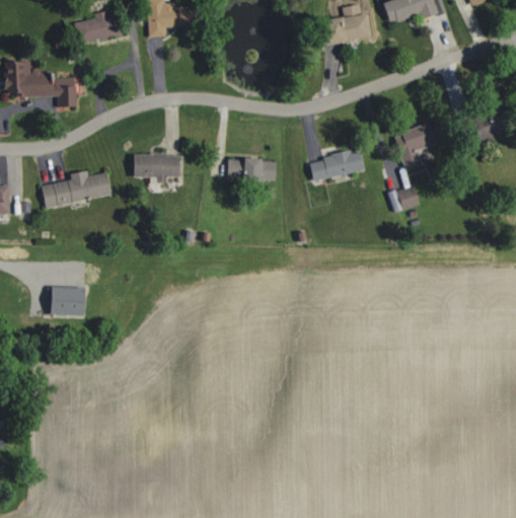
[(148,0),(149,38),(165,37),(164,26),(185,26),(185,6),(173,7),(173,3),(163,3),(163,0),(148,0)]
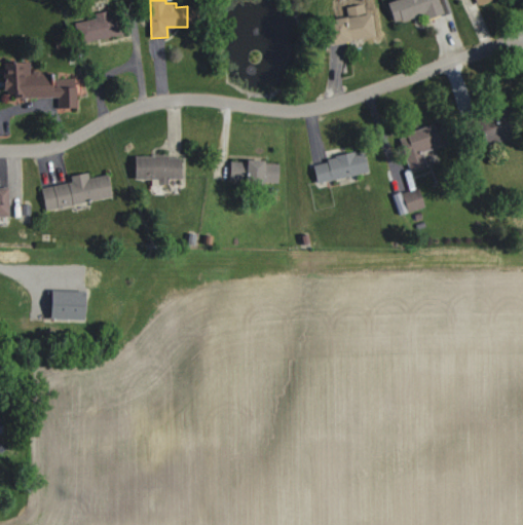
[(447,0),(388,0),(387,1),(395,24),(427,12),(430,19),(451,11),(447,0)]
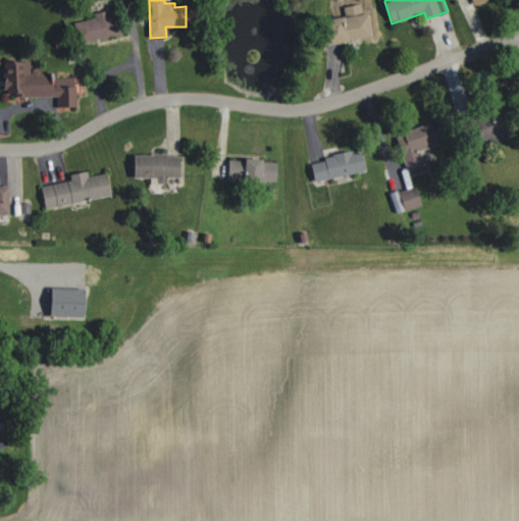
[(327,45),(373,36),(369,13),(364,14),(362,4),(346,7),(348,15),(323,20),(327,45)]
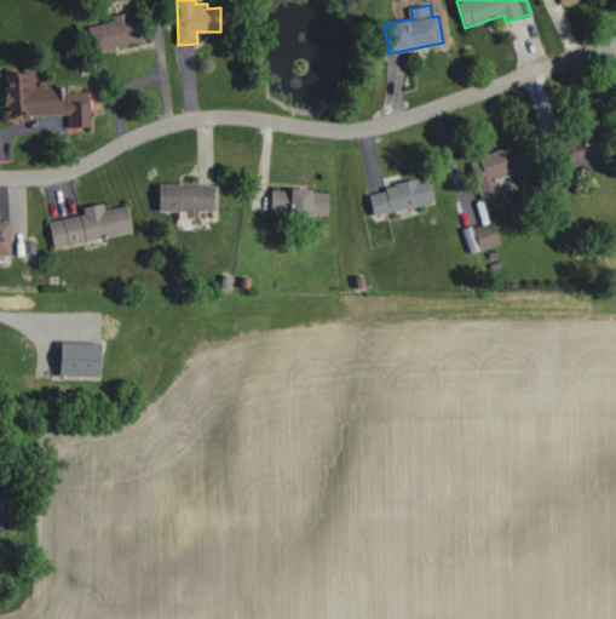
[(93,26),(97,49),(149,41),(147,26),(133,28),(132,13),(113,16),(114,23),(93,26)]
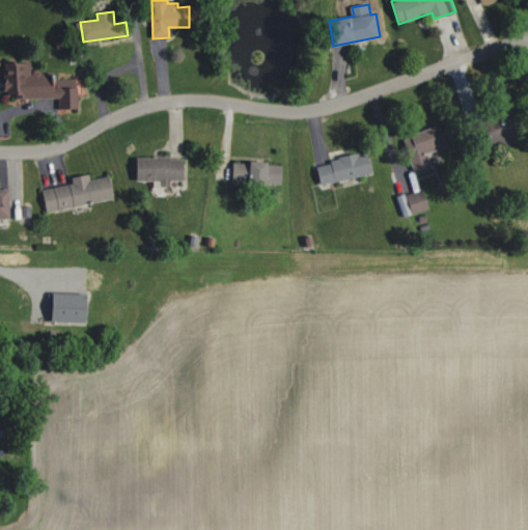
[(78,81),(53,80),(53,74),(30,73),(31,62),(3,62),(3,98),(59,99),(59,108),(77,109),(78,81)]
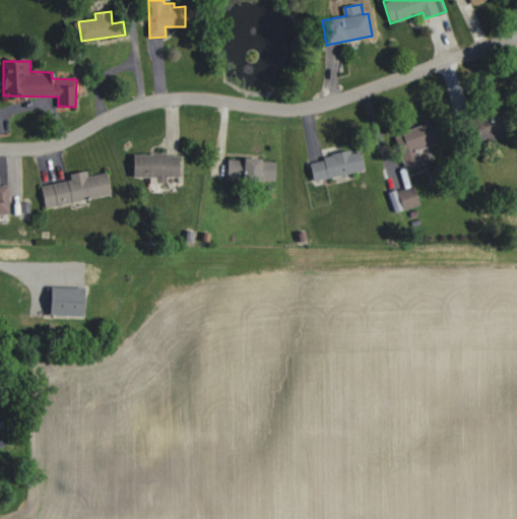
[(474,147),(510,133),(502,114),(512,111),(508,100),(462,118),(474,147)]
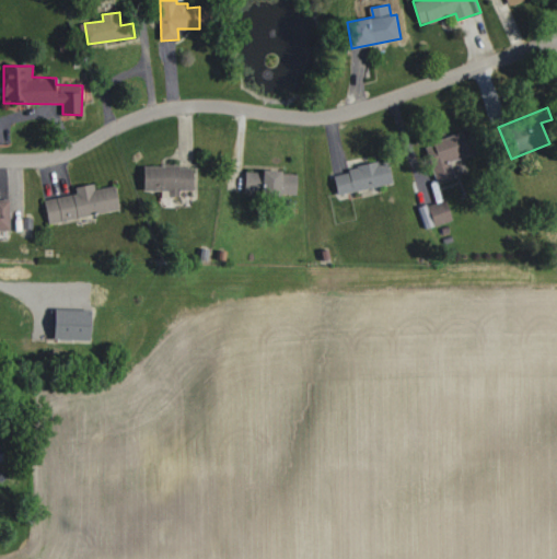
[(439,185),(456,178),(451,162),(471,154),(462,132),(425,146),(439,185)]
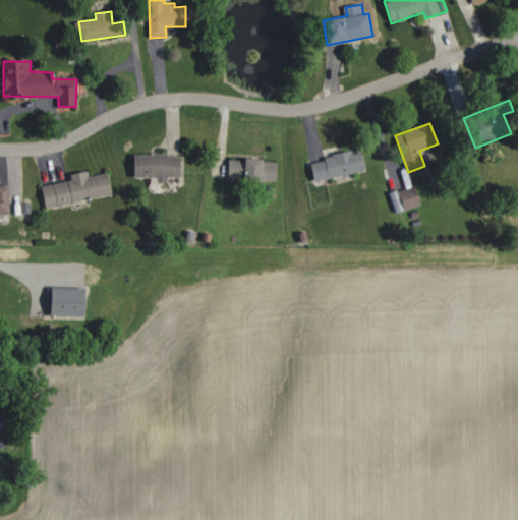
[(362,152),(309,160),(313,180),(365,172),(362,152)]
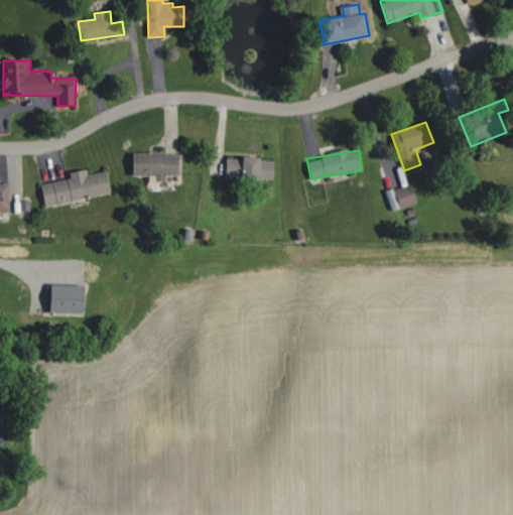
[(178,155),(165,155),(165,152),(132,152),(131,176),(149,176),(149,180),(165,181),(165,176),(177,176),(178,155)]
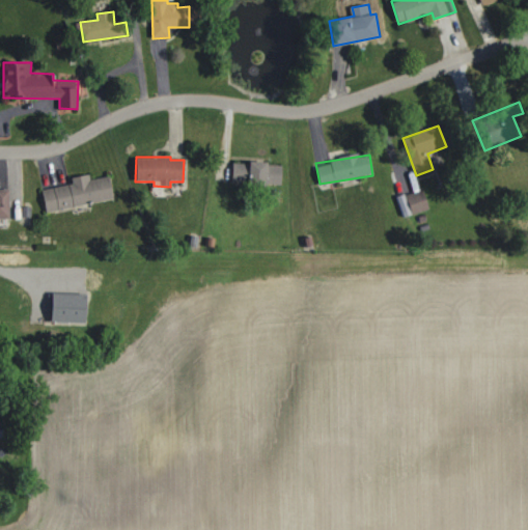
[(281,188),(282,164),(247,162),(247,164),(233,164),(232,179),(247,180),(246,182),(265,183),(264,186),(281,188)]
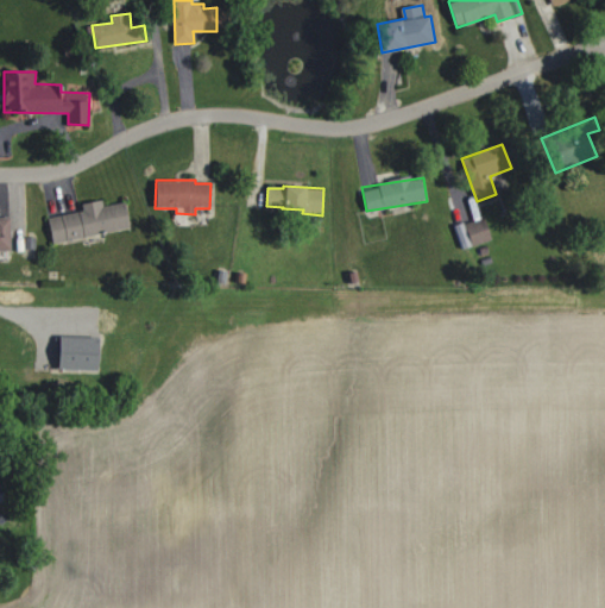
[(49,218),(54,243),(130,229),(125,202),(102,207),(102,200),(82,204),(83,212),(49,218)]
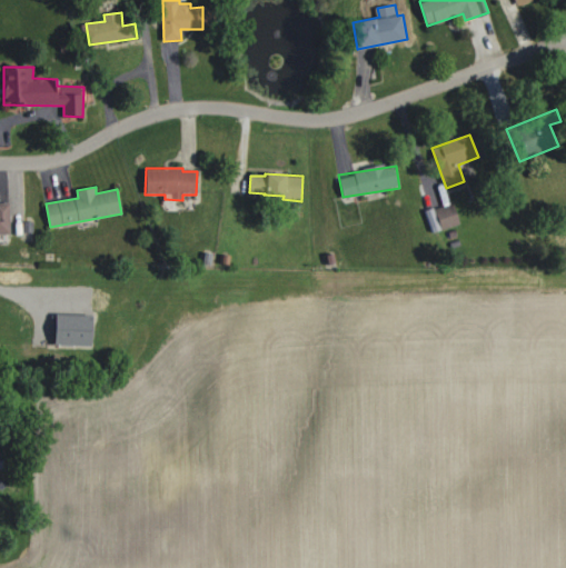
[(0,233),(11,235),(11,203),(0,203),(0,233)]
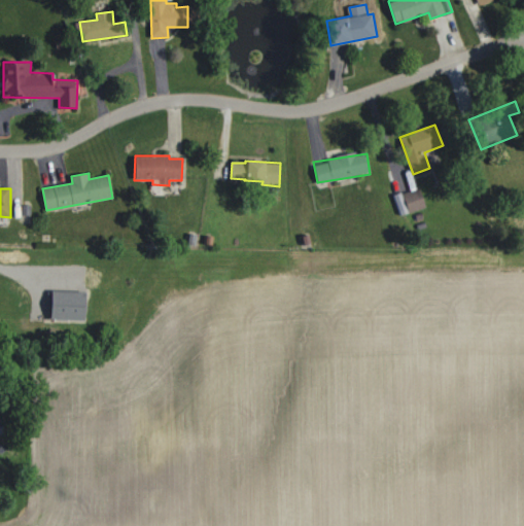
[(402,216),(427,208),(421,188),(395,196),(402,216)]
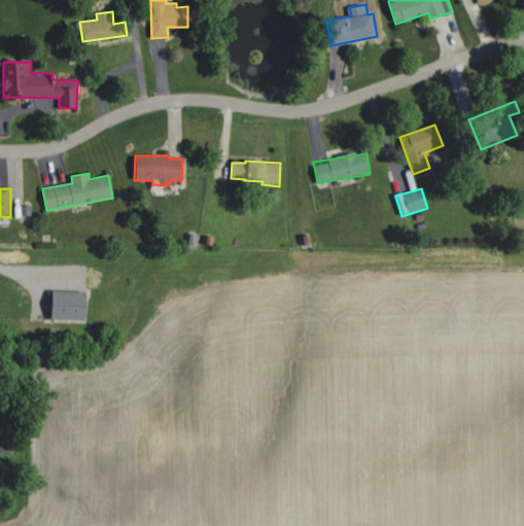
[(83,322),(85,292),(50,291),(49,321),(83,322)]
